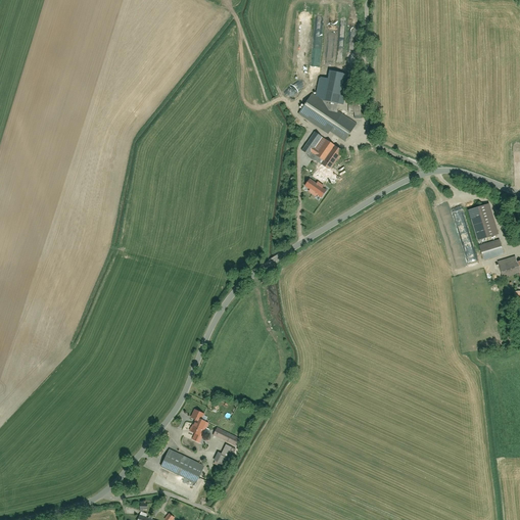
[(329,129),(344,140),(357,122),(337,108),(338,102),(343,103),(348,74),(327,69),(326,77),(318,76),(315,93),(312,91),(296,111),(327,133),(329,129)]
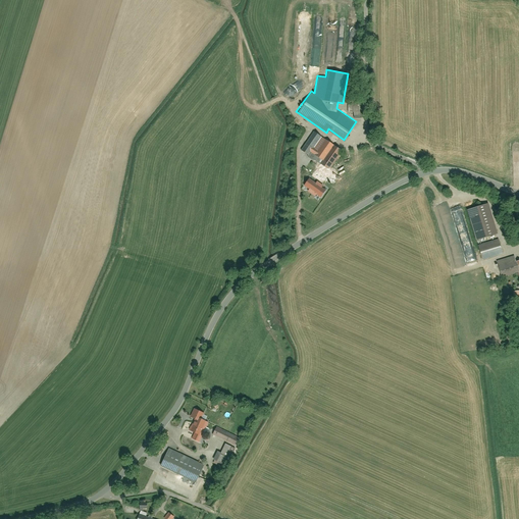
[(346,111),(352,111),(352,116),(358,116),(358,100),(346,100),(346,111)]
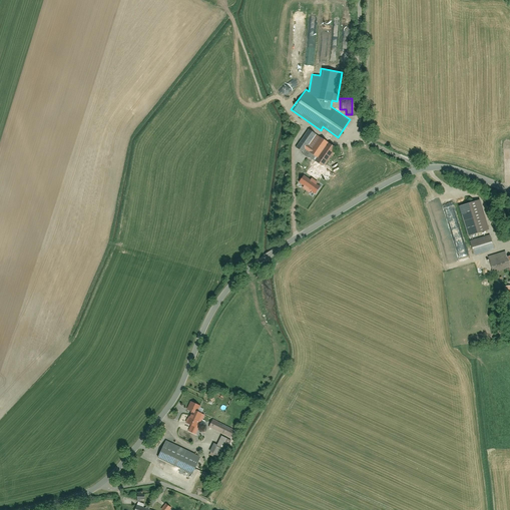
[(329,166),(325,164),(338,146),(307,125),(294,145),(314,159),(307,170),(315,175),(317,172),(323,176),(329,166)]
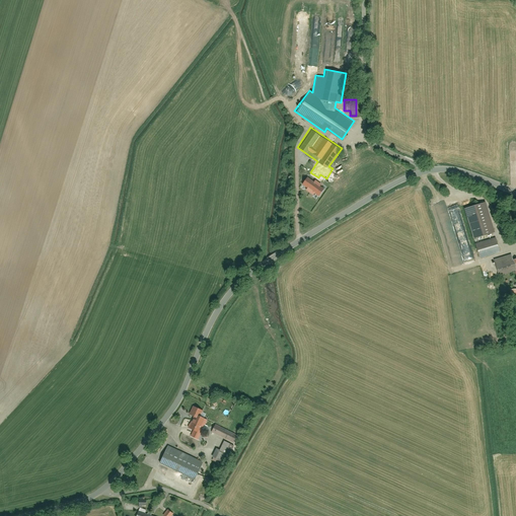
[(487,201),(463,208),(472,238),(495,232),(487,201)]
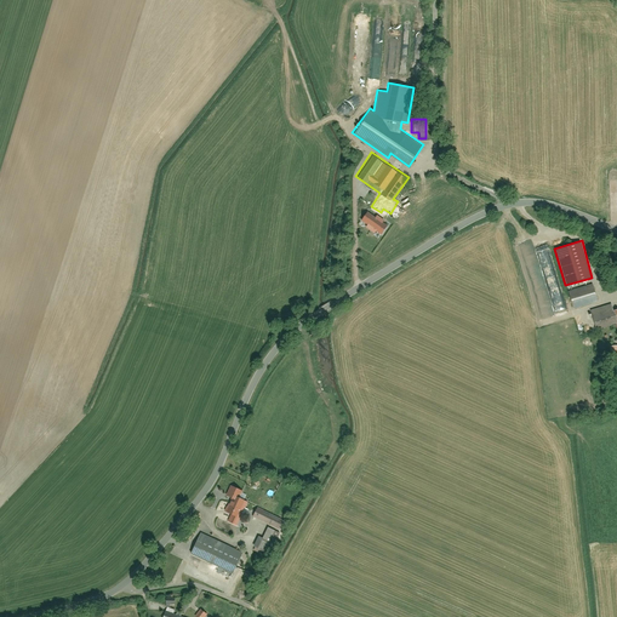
[(567,290),(573,307),(596,300),(592,283),(567,290)]
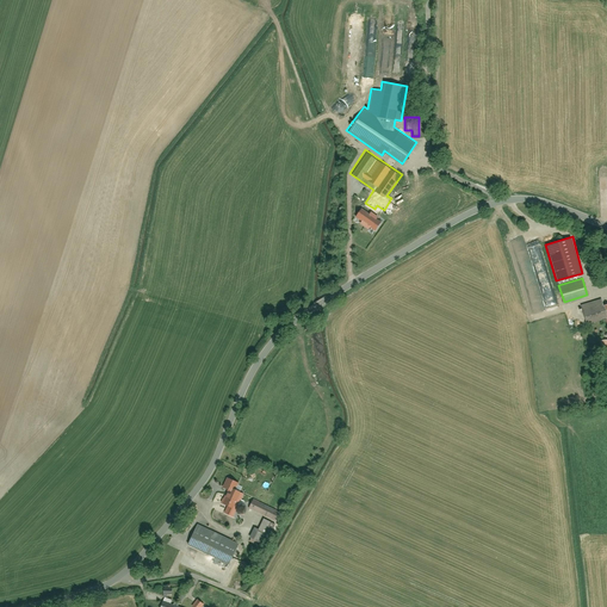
[(584,320),(604,315),(606,327),(606,326),(606,301),(602,303),(601,298),(580,304),(584,320)]
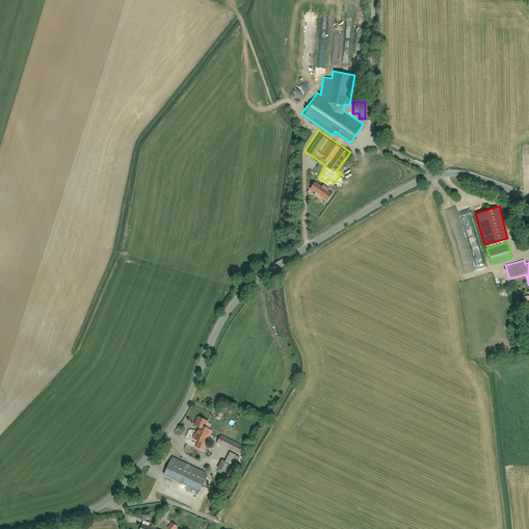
[(510,327),(514,344),(526,342),(522,324),(510,327)]
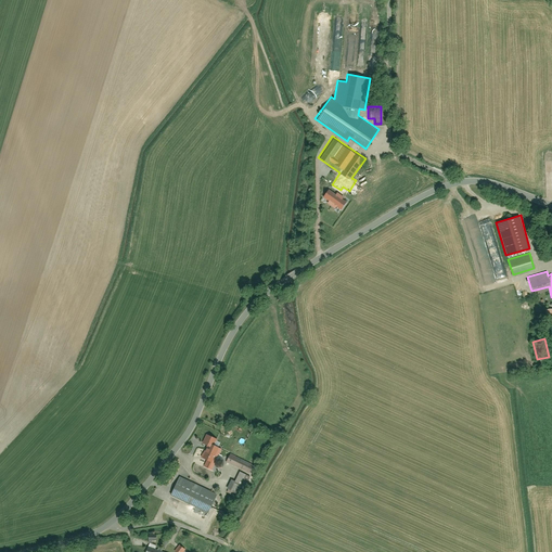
[(206,441),(193,470),(207,476),(216,457),(219,458),(222,449),(206,441)]
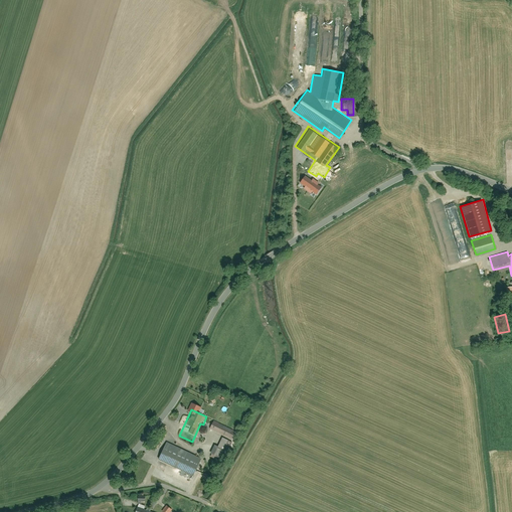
[(212,419),(208,429),(231,439),(235,430),(212,419)]
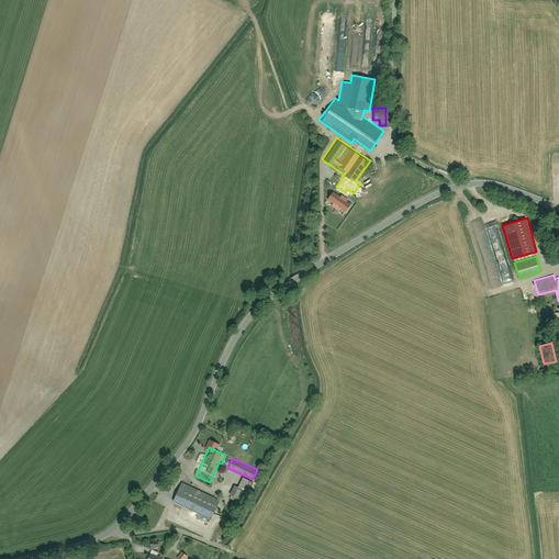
[(228,493),(244,500),(252,480),(241,476),(236,484),(233,483),(228,493)]
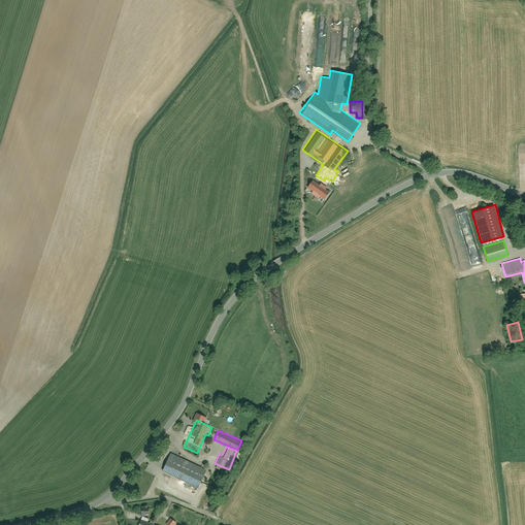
[(169,453),(161,470),(196,487),(204,469),(169,453)]
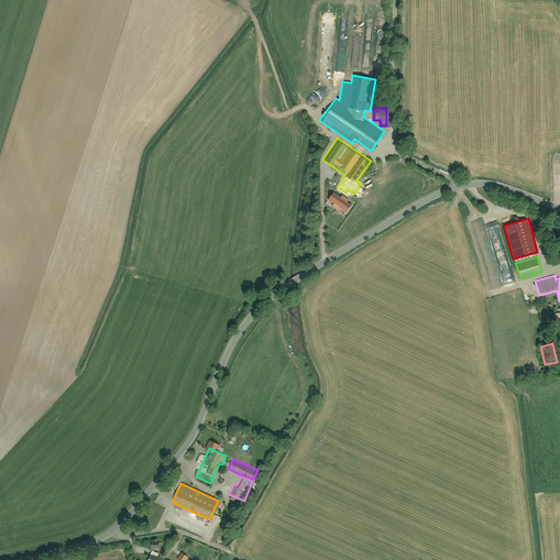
[(224,504),(215,526),(226,530),(234,508),(224,504)]
